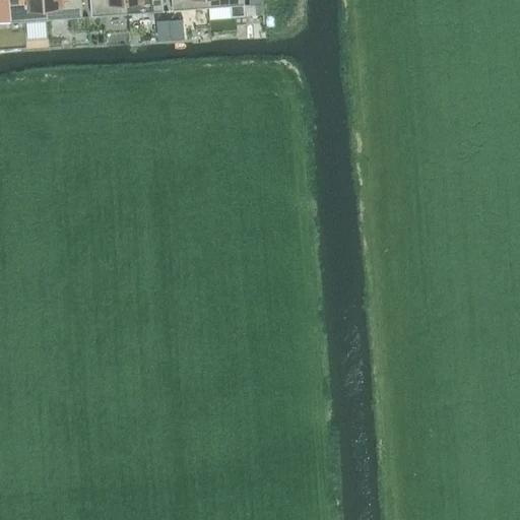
[(8,0),(10,23),(47,20),(45,0),(8,0)]
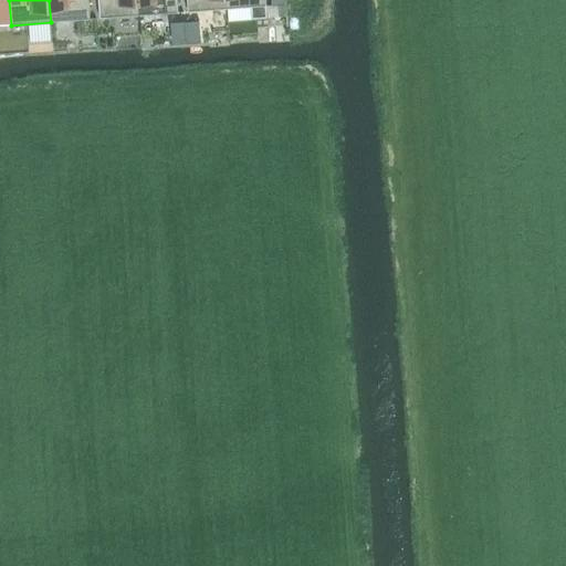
[(49,0),(51,22),(90,19),(87,0),(49,0)]
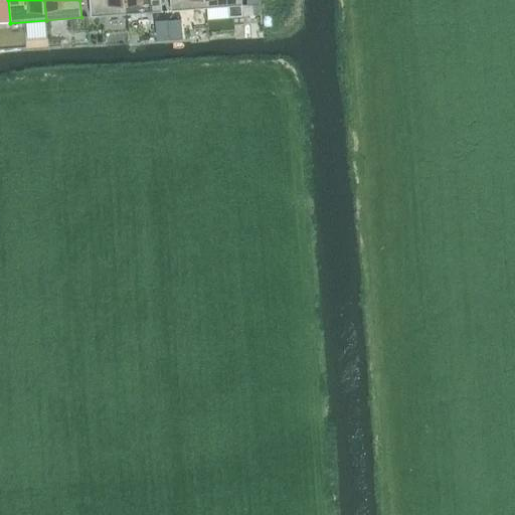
[(89,0),(91,17),(126,14),(125,0),(89,0)]
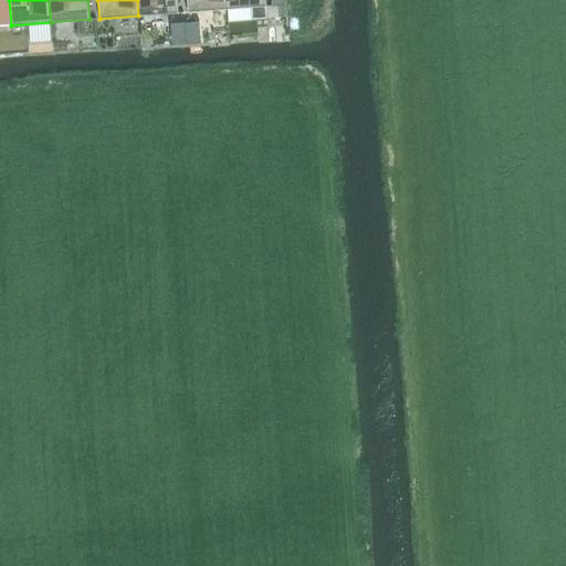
[(137,0),(138,16),(178,12),(177,0),(137,0)]
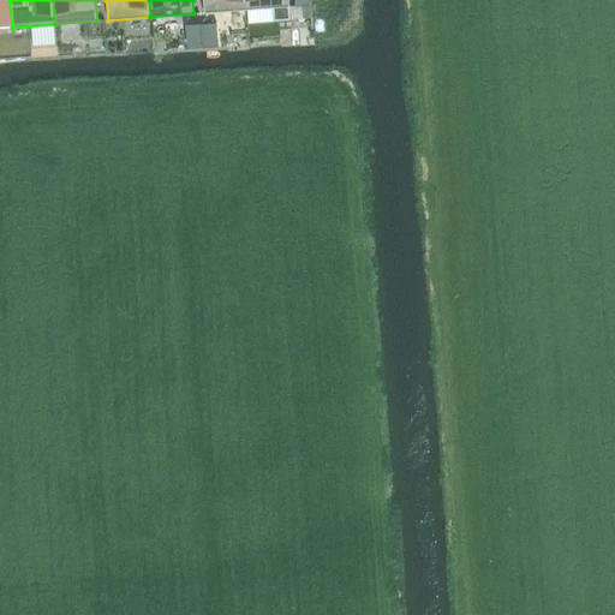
[(202,0),(204,13),(246,10),(245,0),(202,0)]
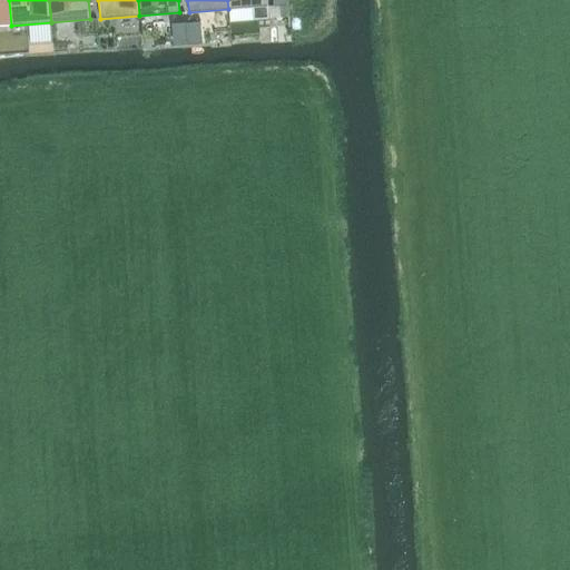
[(227,0),(228,9),(268,6),(267,0),(227,0)]
